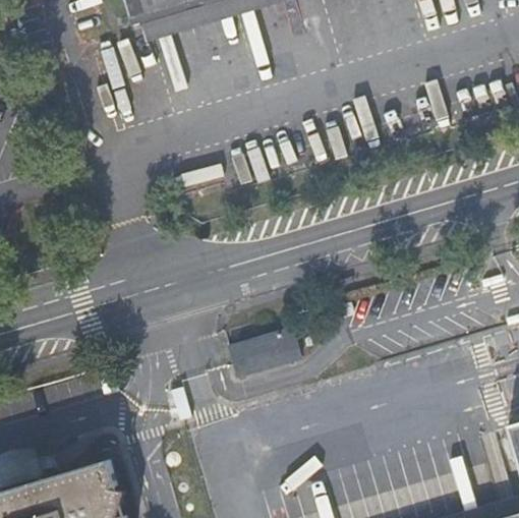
[(125,0),(134,30),(234,0),(125,0)]
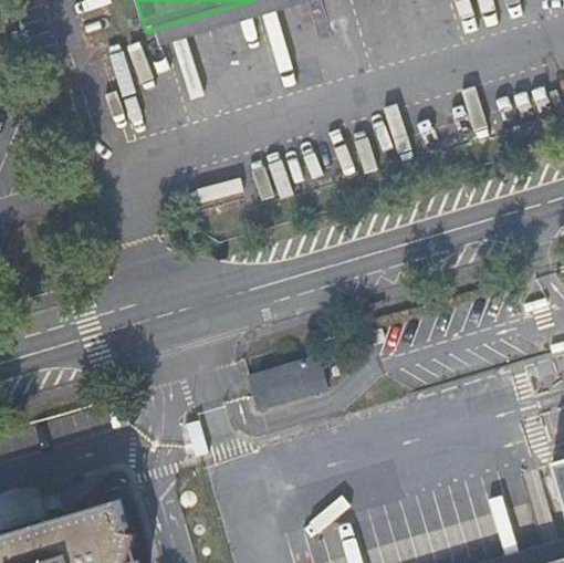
[(254,0),(146,32),(150,48),(313,0),(254,0)]
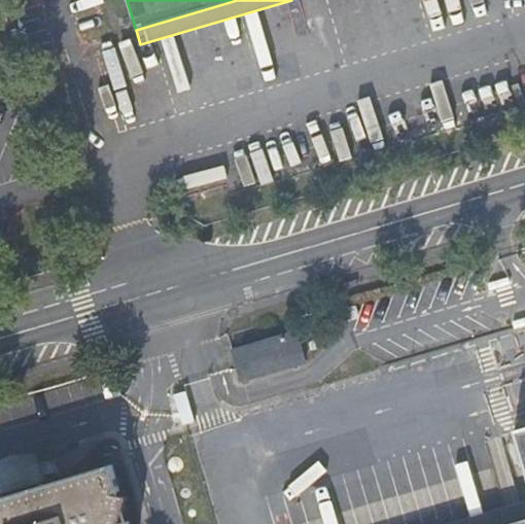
[(295,329),(231,349),(240,381),(306,362),(295,329)]
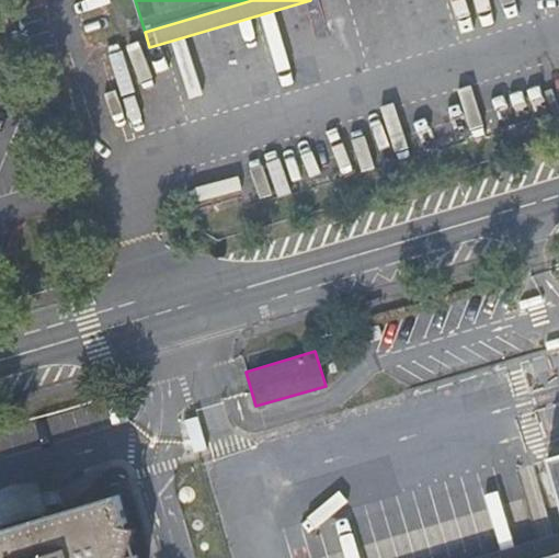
[(110,399),(78,408),(86,433),(117,424),(110,399)]
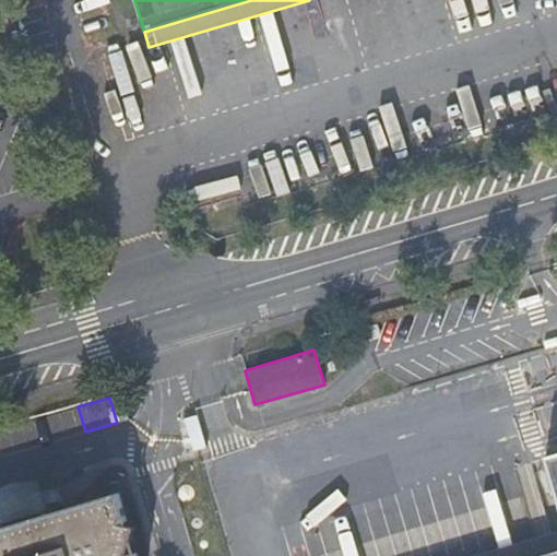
[(185,420),(193,450),(205,447),(197,415),(185,420)]
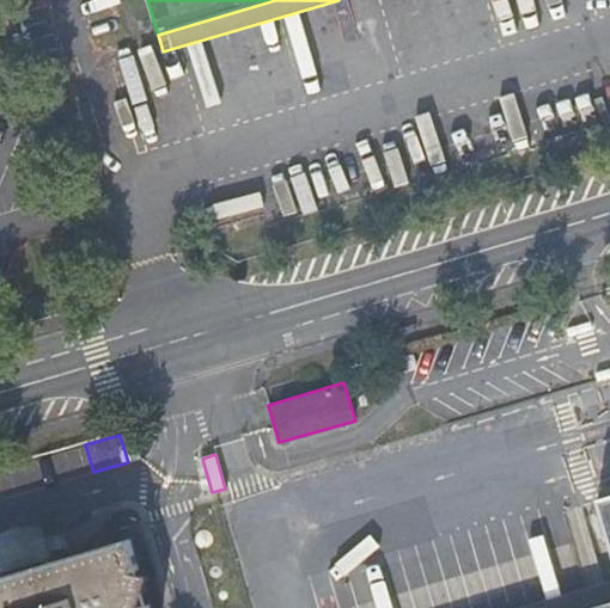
[(609,607),(609,496),(598,499),(609,540),(609,602),(591,607),(609,607)]
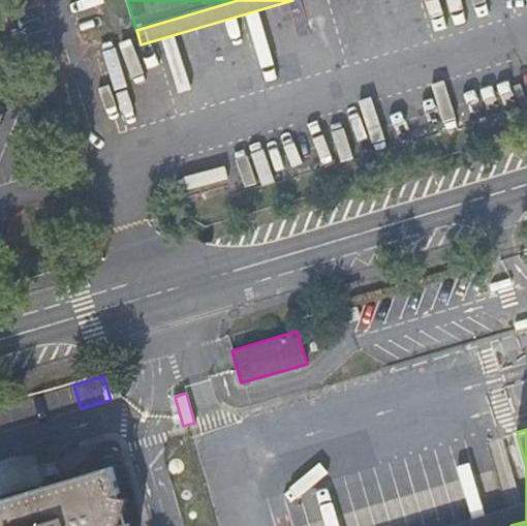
[(128,525),(124,509),(127,497),(120,496),(111,466),(0,498),(0,525),(128,525)]
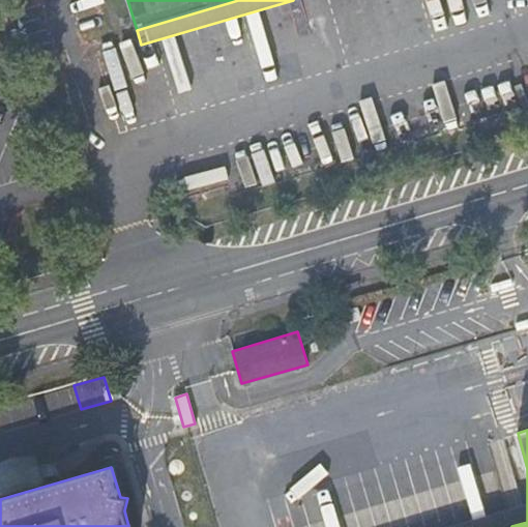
[(511,526),(527,522),(527,502),(444,526),(511,526)]
